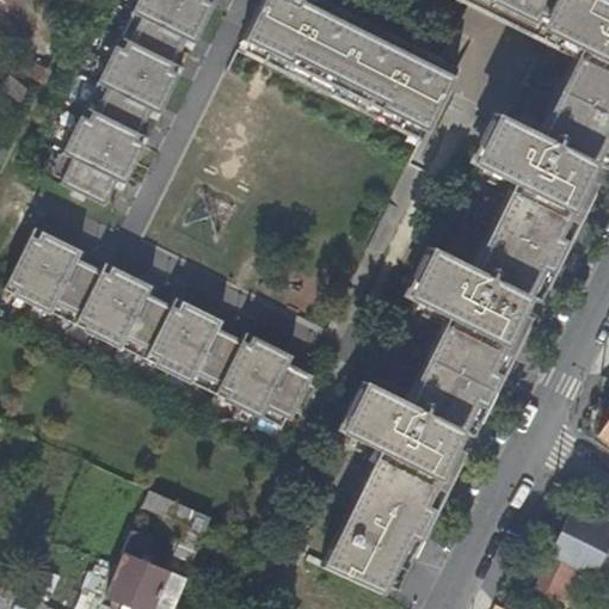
[(139,0),(55,173),(63,178),(61,183),(106,204),(121,174),(128,179),(145,146),(137,142),(155,104),(162,108),(180,73),(172,69),(191,32),(197,35),(214,2),(208,0),(139,0)]
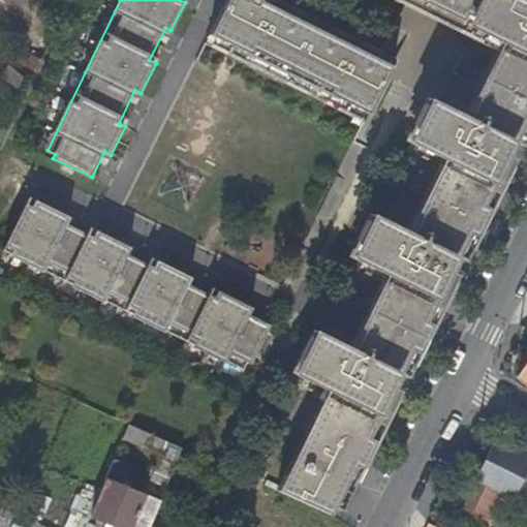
[(225,0),(211,32),(256,55),(262,0),(261,0),(225,0)]
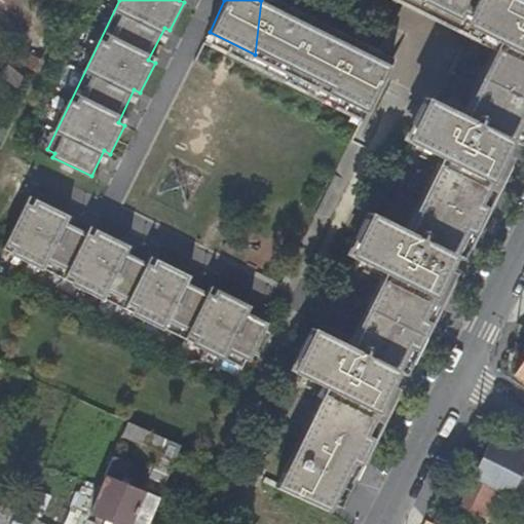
[(255,54),(259,57),(265,2),(261,0),(255,54)]
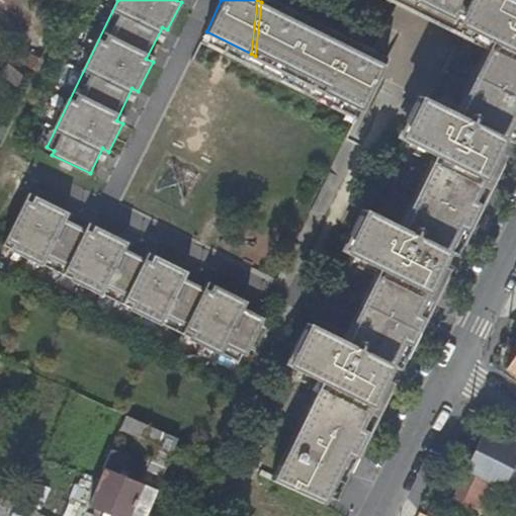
[(281,12),(284,7),(270,0),(261,0),(261,2),(281,12)]
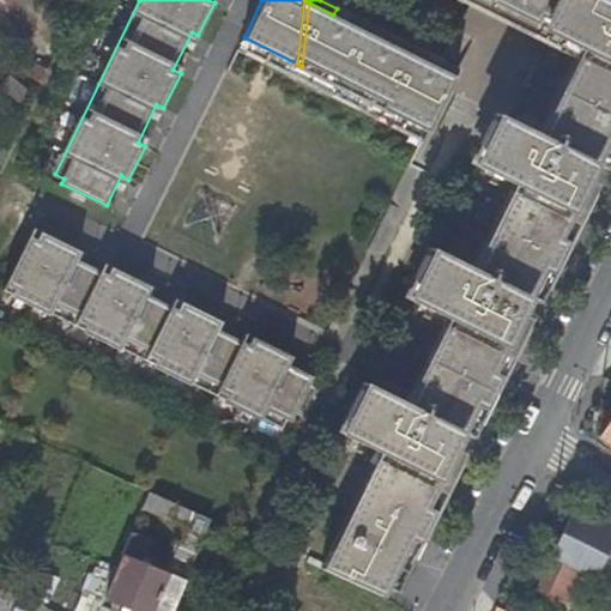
[(472,270),(461,264),(453,259),(430,248),(412,282),(424,289),(417,302),(437,313),(443,316),(457,324),(446,344),(434,367),(427,363),(417,382),(406,404),(404,403),(399,400),(362,382),(345,415),(356,422),(348,437),(376,452),(381,454),(385,455),(352,513),(321,569),(385,598),(459,453),(467,458),(477,440),(488,416),(496,399),(489,394),(492,387),(503,366),(526,320),(534,325),(543,306),(534,301),(596,185),(603,188),(610,175),(610,170),(604,167),(610,152),(610,0),(467,0),(518,25),(537,35),(545,20),(558,26),(555,35),(591,54),(569,96),(563,94),(542,135),(497,114),(496,118),(482,144),(481,149),(488,152),(492,155),(485,169),(522,188),(501,229),(496,227),(472,270)]
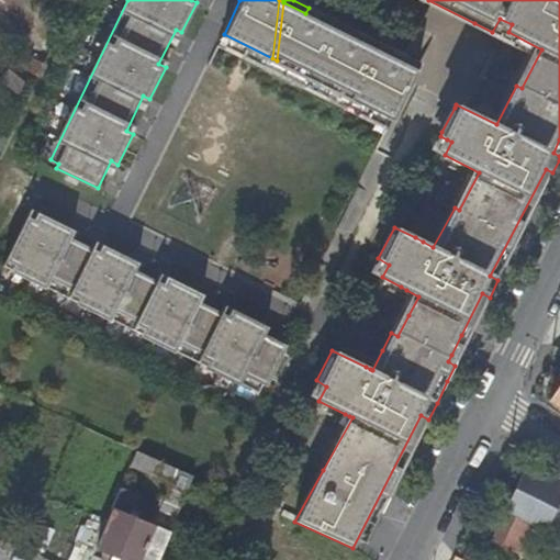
[(277,60),(395,119),(421,68),(405,60),(407,56),(393,48),(391,53),(364,40),(366,35),(351,29),(349,33),(321,20),(323,15),(309,8),(305,13),(283,2),(277,60)]
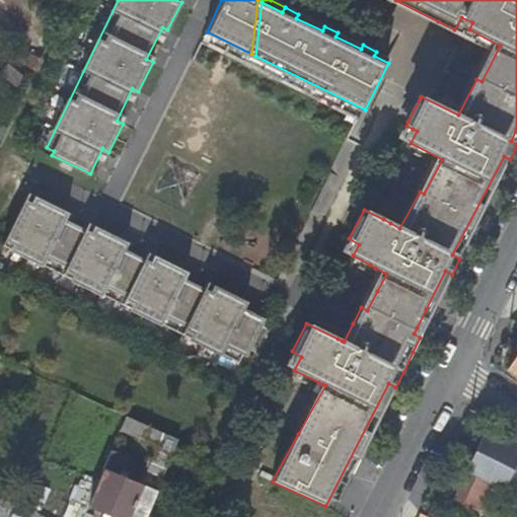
[(322,30),(324,26),(298,14),(296,18),(322,30)]
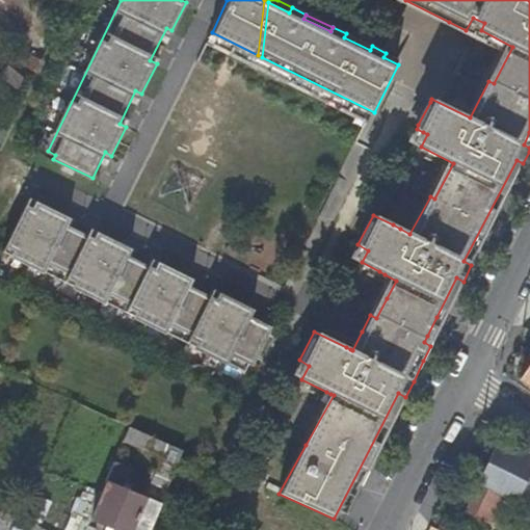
[(370,50),(372,46),(346,33),(344,37),(370,50)]
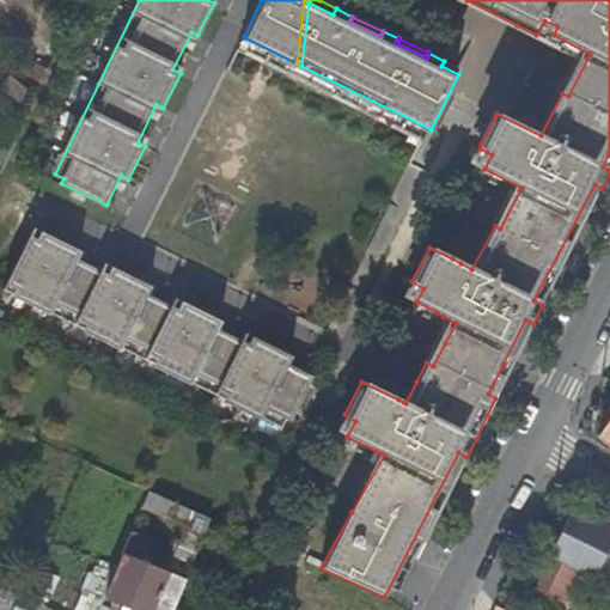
[(43,65),(52,69),(58,56),(49,53),(43,65)]
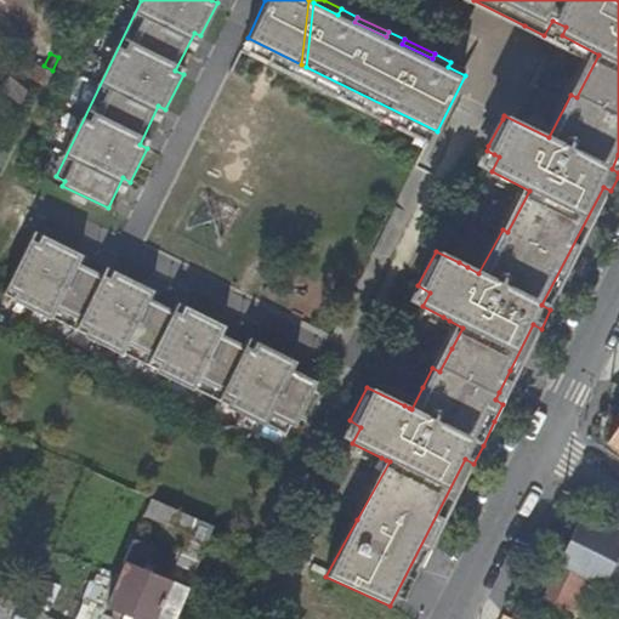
[(52,71),(44,66),(38,80),(45,84),(52,71)]
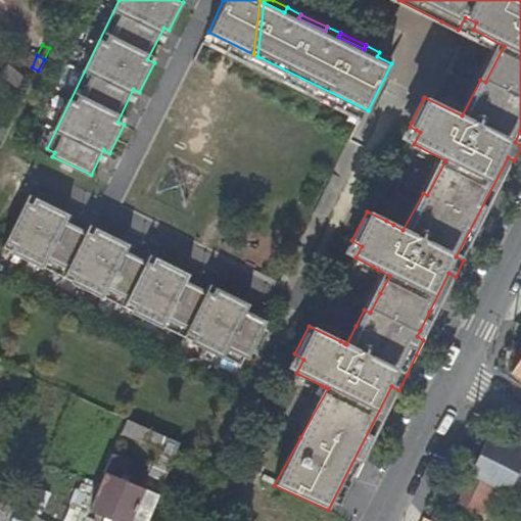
[(2,126),(10,130),(15,117),(7,114),(2,126)]
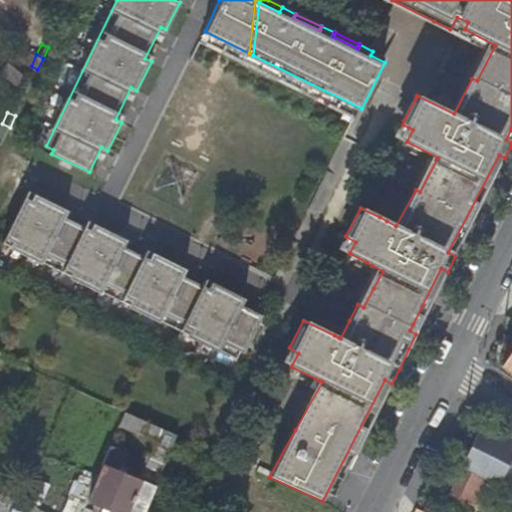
[(0,147),(10,128),(2,123),(0,128),(0,147)]
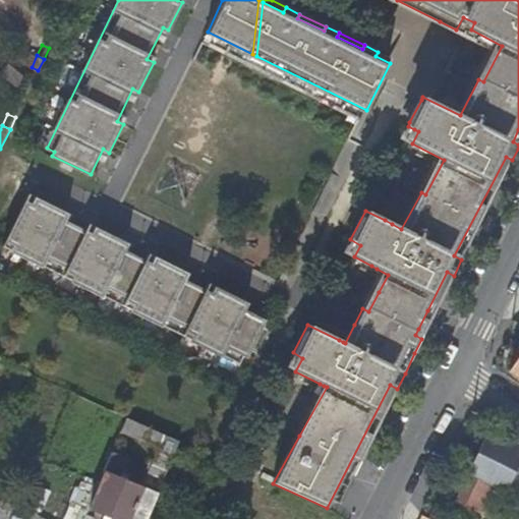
[(92,234),(80,228),(61,218),(64,210),(36,196),(33,204),(25,199),(3,248),(241,362),(244,356),(247,357),(250,351),(258,354),(273,327),(265,323),(267,319),(239,304),(241,299),(214,285),(212,291),(181,276),(183,270),(180,268),(156,255),(152,262),(120,246),(123,240),(95,227),(92,234)]
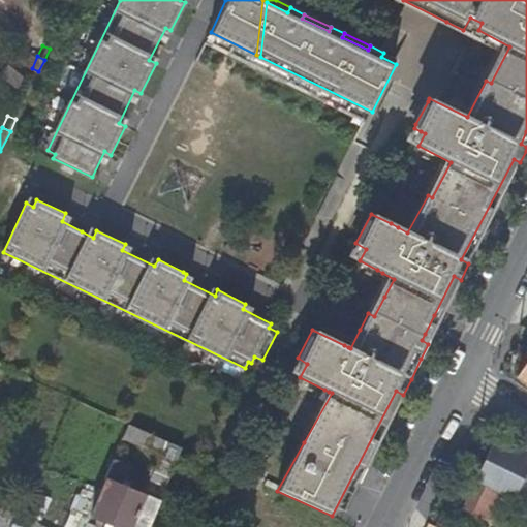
[(129,464),(116,459),(92,515),(119,526),(150,526),(183,448),(130,425),(123,441),(160,458),(144,495),(120,485),(129,464)]
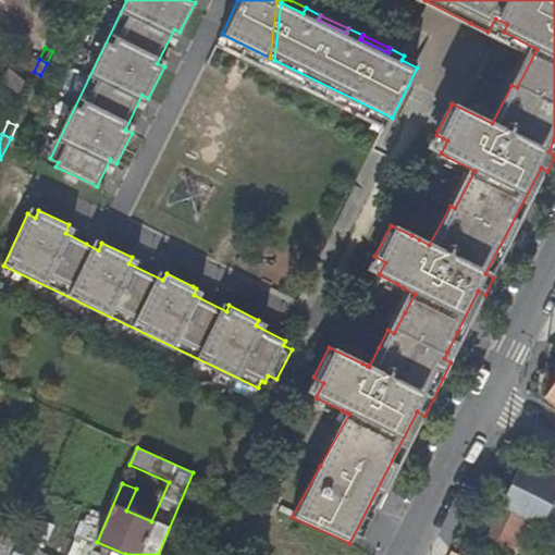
[(554,461),(553,460),(547,470),(543,468),(540,472),(527,466),(508,505),(492,535),(528,554),(544,525),(554,503),(554,461)]
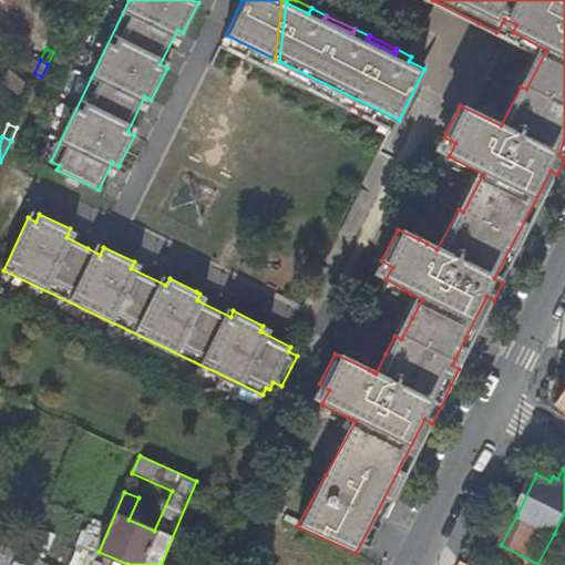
[(93,564),(95,561),(98,555),(81,548),(73,564),(93,564)]
